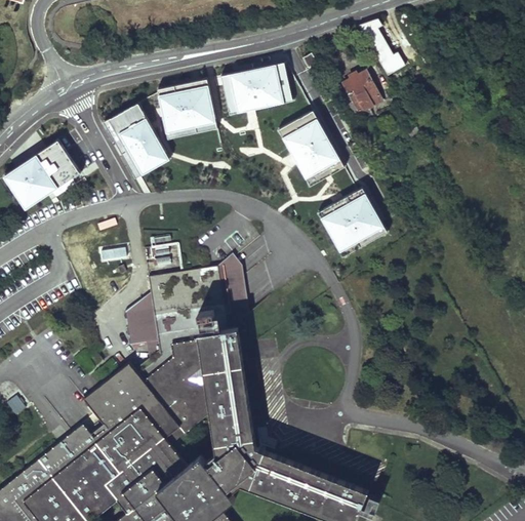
[(365,34),(385,71),(398,62),(394,52),(390,55),(374,29),(365,34)]
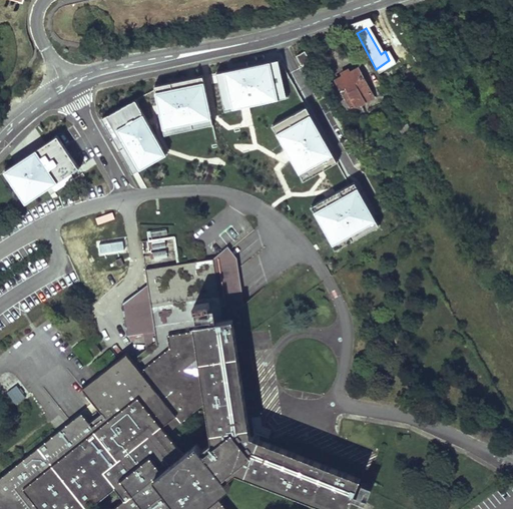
[(301,67),(311,62),(306,53),(296,58),(301,67)]
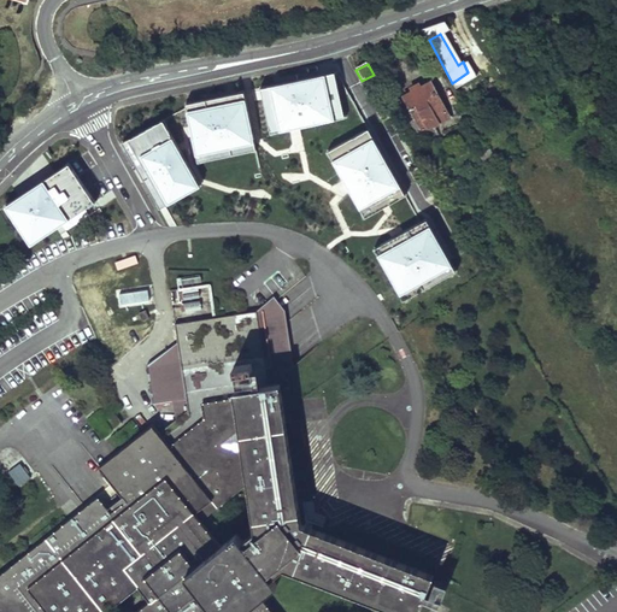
[(344,118),(334,72),(260,89),(270,134),(344,118)]
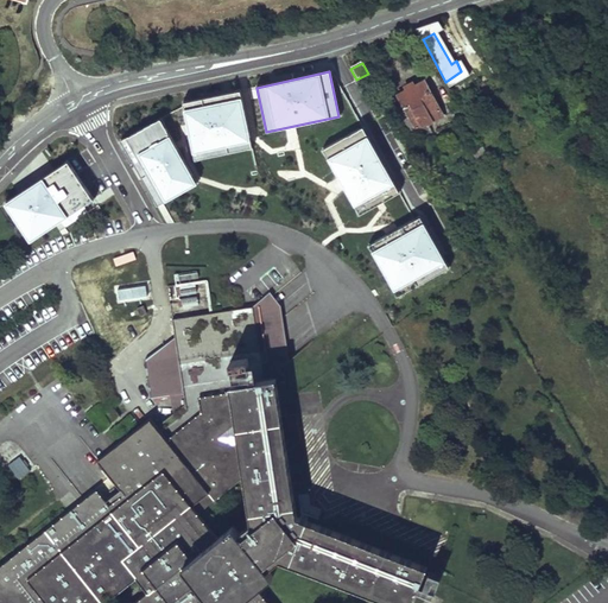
[(398,97),(416,131),(443,118),(423,82),(415,88),(412,86),(405,89),(406,91),(398,97)]
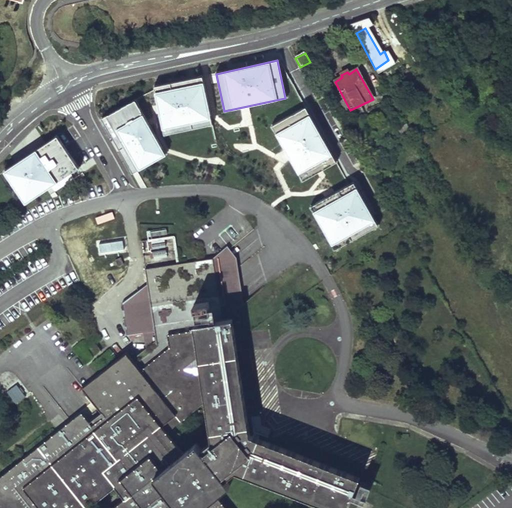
[(212,125),(201,77),(154,88),(164,135),(212,125)]
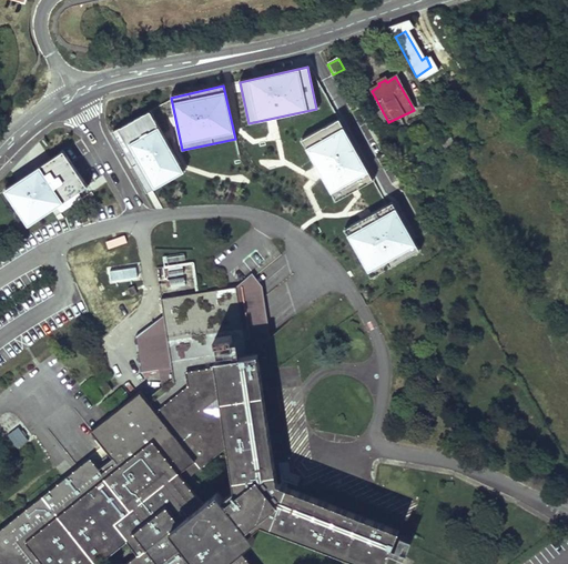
[(371,118),(377,128),(388,122),(372,91),(362,96),(372,117),(371,118)]
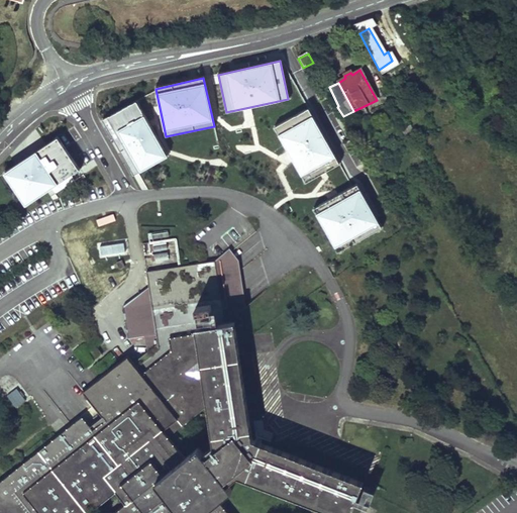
[(136,102),(102,121),(133,177),(168,158),(136,102)]
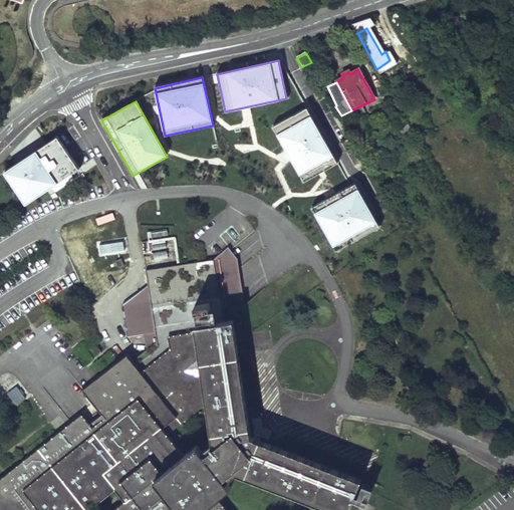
[(273,126),(303,182),(337,164),(306,108),(273,126)]
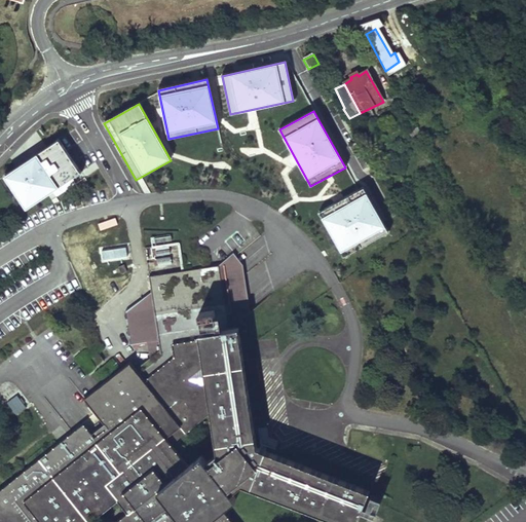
[(411,134),(417,145),(425,140),(418,129),(411,134)]
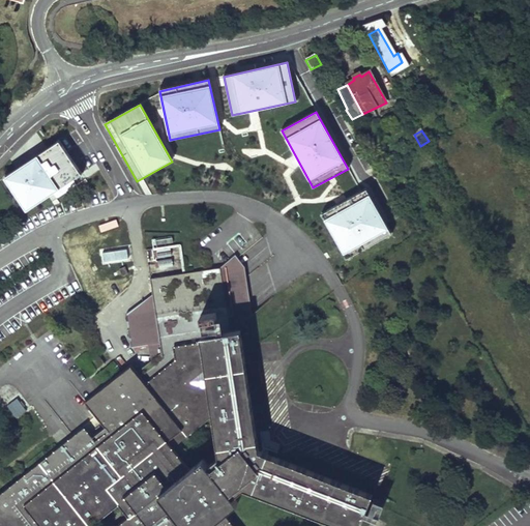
[(61,143),(5,179),(28,212),(53,195),(83,175),(61,143)]
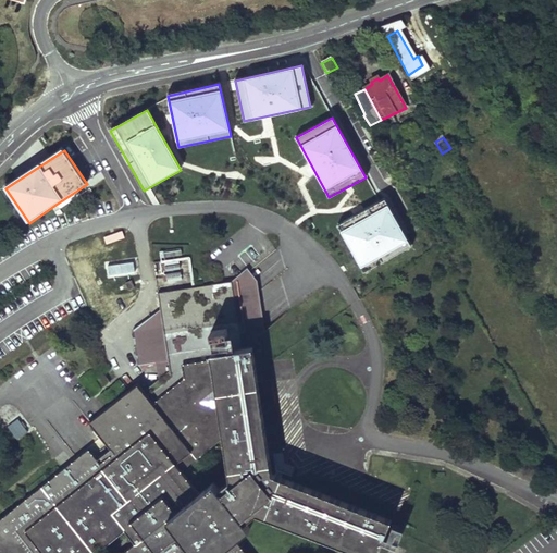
[(56,205),(60,211),(90,191),(87,184),(56,205)]
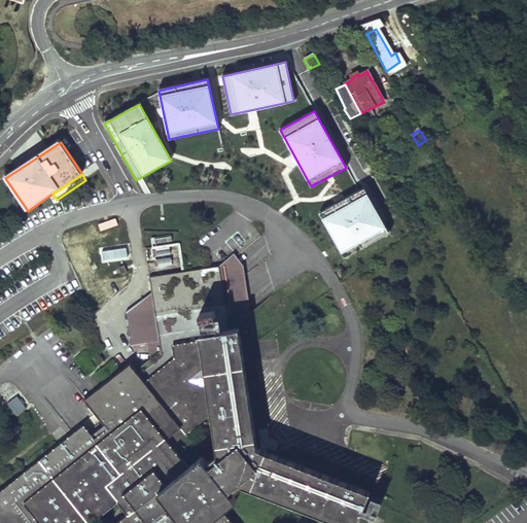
[(142,178),(136,181),(143,198),(149,196),(142,178)]
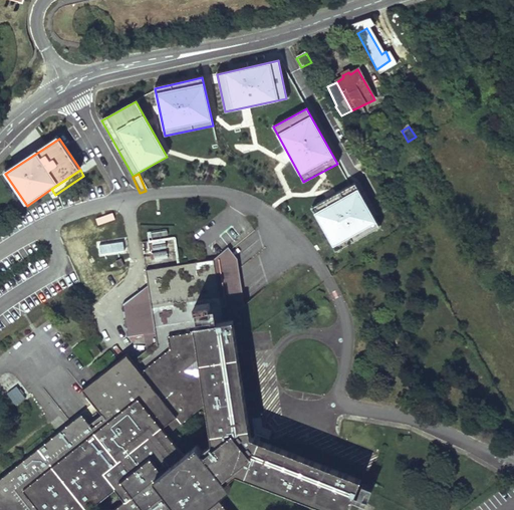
[(354,184),(312,208),(336,251),(378,227),(354,184)]
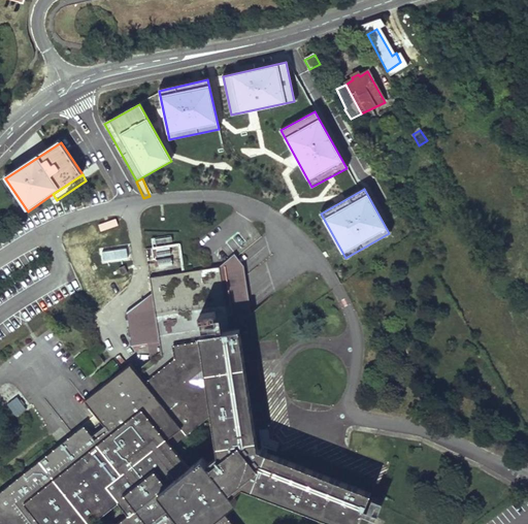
[(102,233),(118,229),(117,224),(100,228),(102,233)]
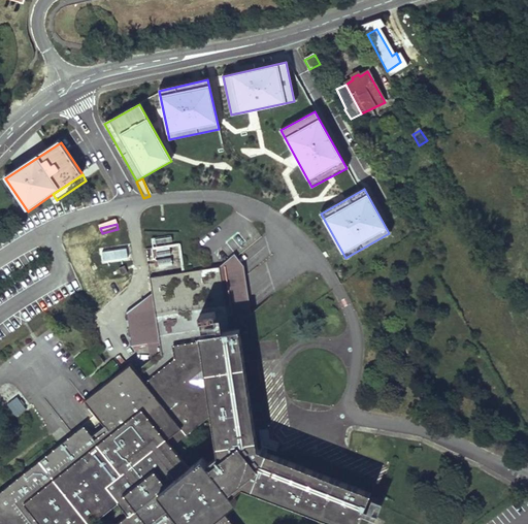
[(154,271),(184,266),(179,246),(173,247),(171,237),(149,241),(154,271)]
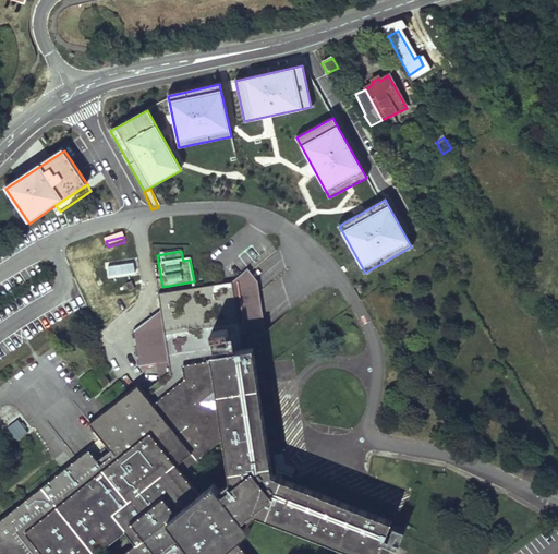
[(133,262),(105,267),(108,282),(136,277),(133,262)]
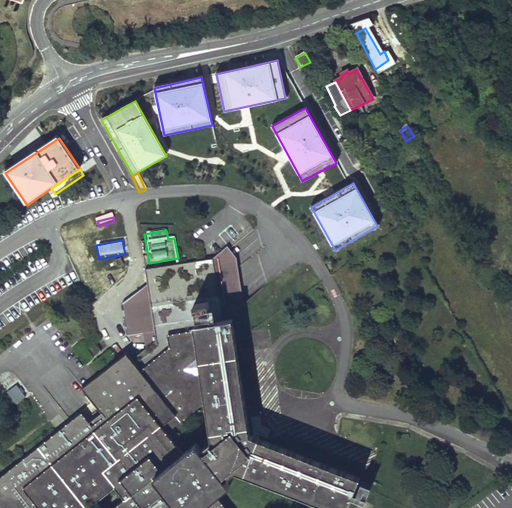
[(226,507),(217,495),(229,485),(225,480),(236,471),(325,507),(347,507),(351,500),(358,481),(359,479),(250,434),(243,383),(253,375),(250,352),(239,353),(234,319),(224,320),(215,258),(146,268),(157,339),(132,359),(130,356),(85,390),(102,411),(89,421),(84,415),(38,451),(28,458),(26,455),(0,475),(0,507),(226,507)]
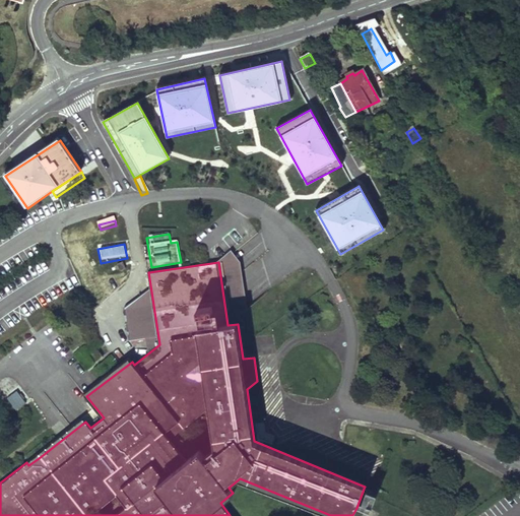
[(118,264),(121,270),(126,268),(124,262),(118,264)]
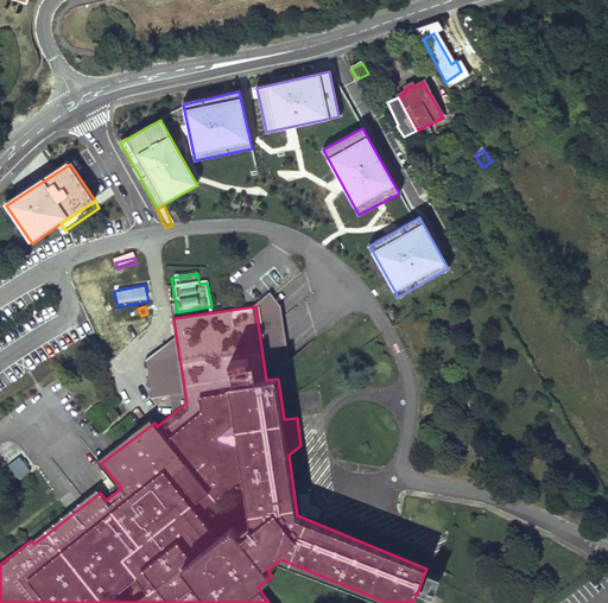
[(105,413),(112,423),(121,416),(114,406),(105,413)]
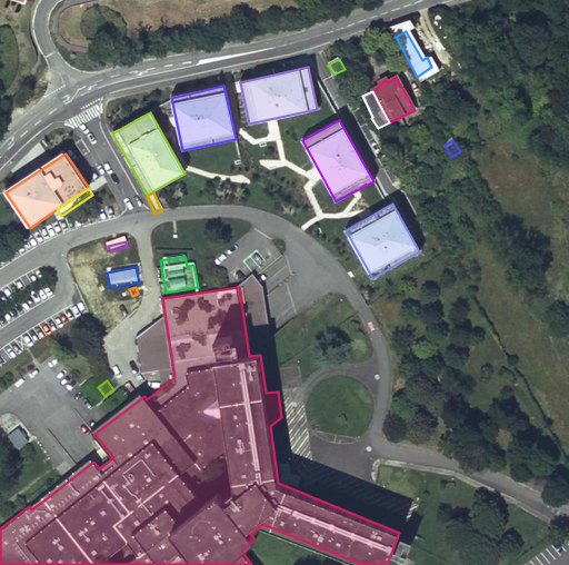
[(92,430),(95,434),(145,396),(141,393),(92,430)]
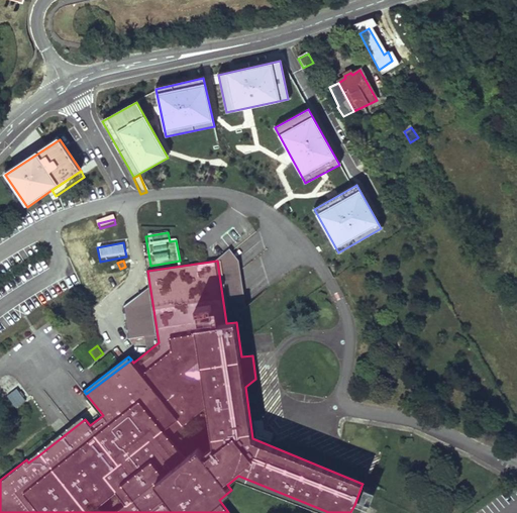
[(6,399),(16,412),(27,403),(17,391),(6,399)]
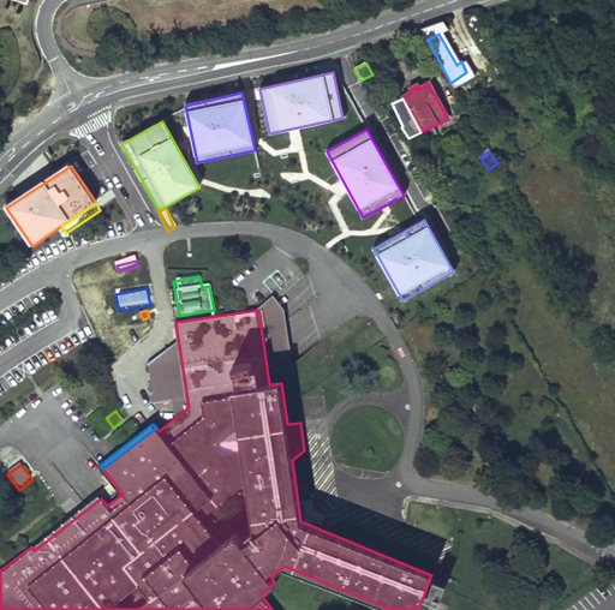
[(43,537),(46,542),(101,498),(99,494),(43,537)]
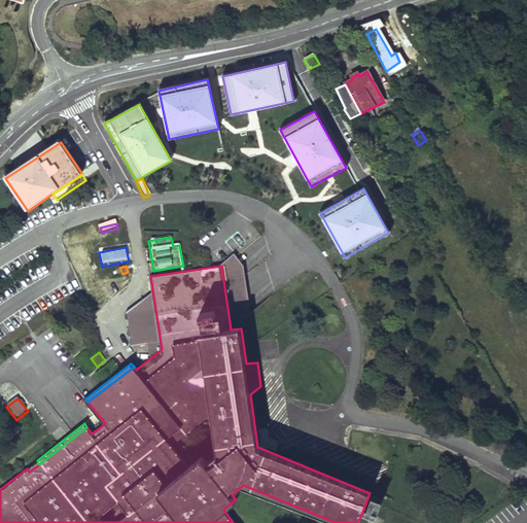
[(29,472),(39,464),(37,460),(27,468),(29,472)]
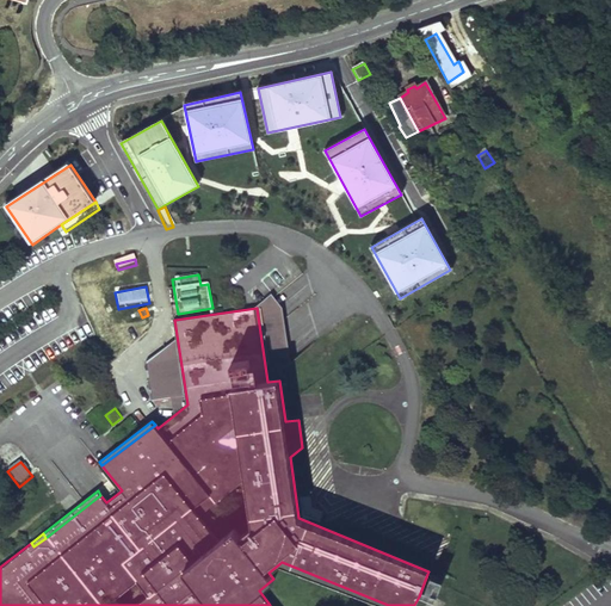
[(419,597),(434,604),(443,581),(427,574),(419,597)]
